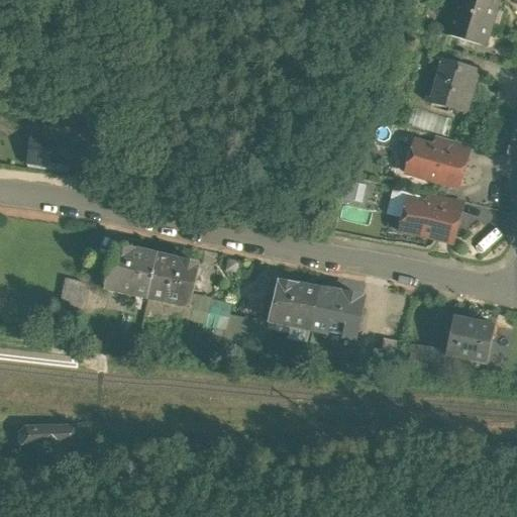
[(497,0),(455,0),(452,11),(457,12),(450,36),(484,46),(497,0)]
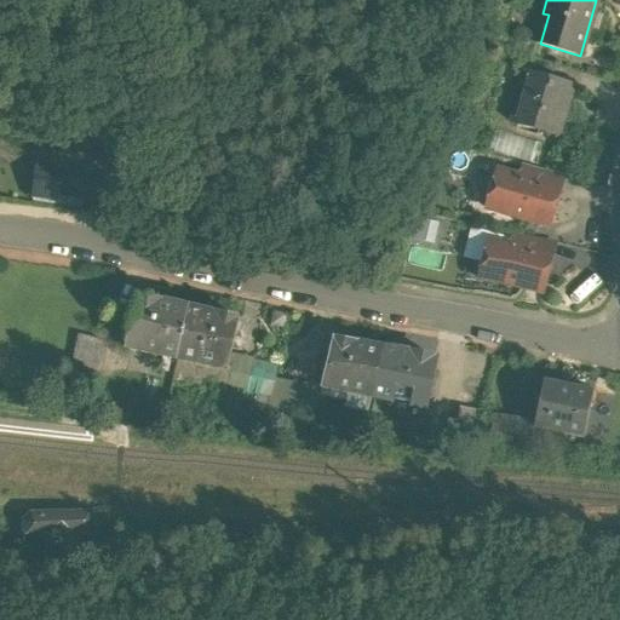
[(555,63),(523,55),(518,70),(526,73),(526,70),(551,78),(555,63)]
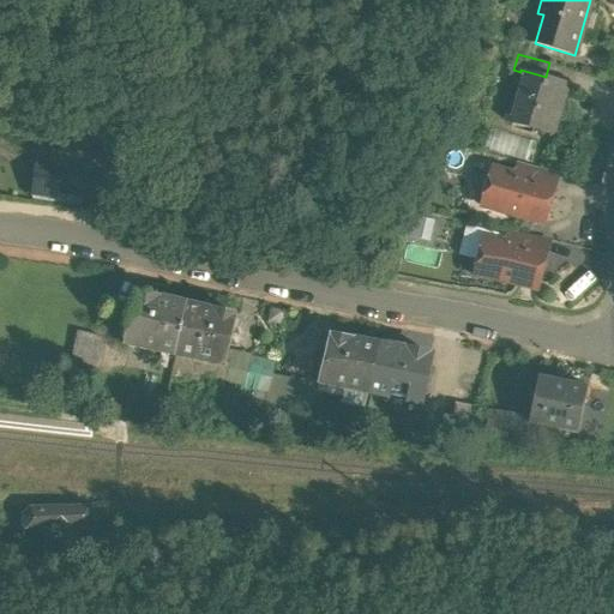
[(546,77),(521,70),(521,72),(515,90),(522,92),(512,122),(552,133),(567,84),(546,77)]
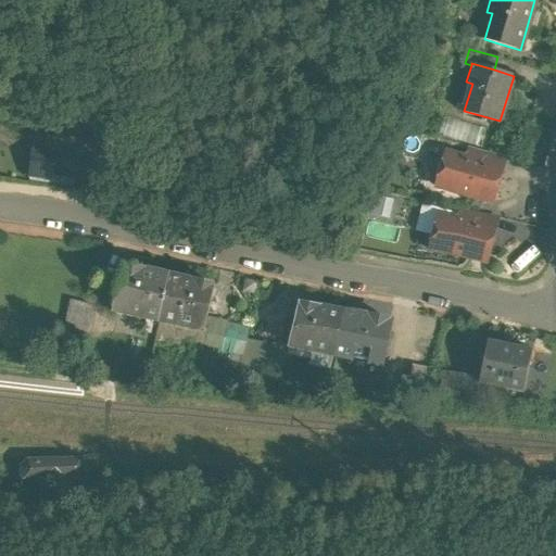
[(505,156),(470,147),(467,159),(501,168),(504,158),(505,158),(505,156)]
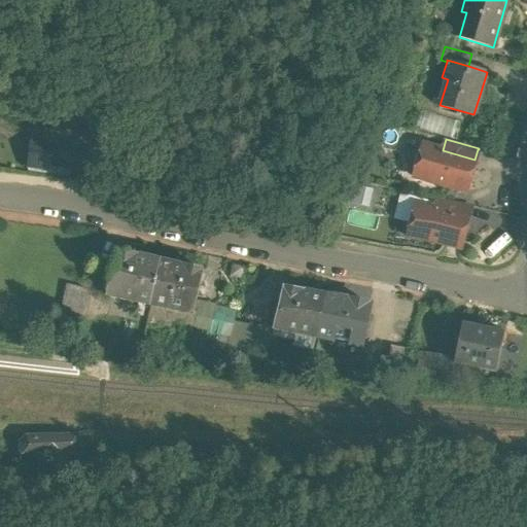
[(49,143),(30,141),(27,165),(46,167),(49,143)]
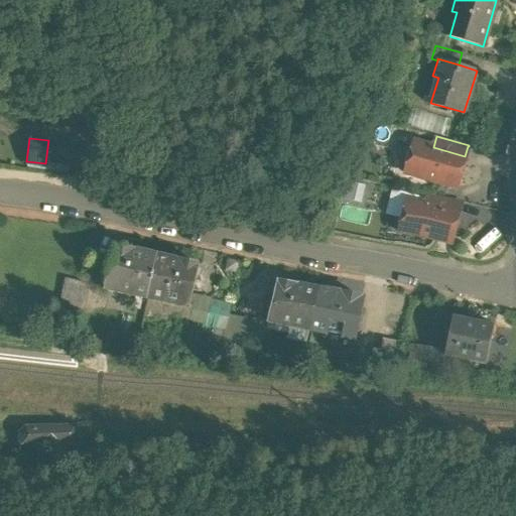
[(433,147),(414,142),(410,158),(406,161),(404,168),(407,174),(434,182),(439,180),(457,185),(465,156),(433,147)]
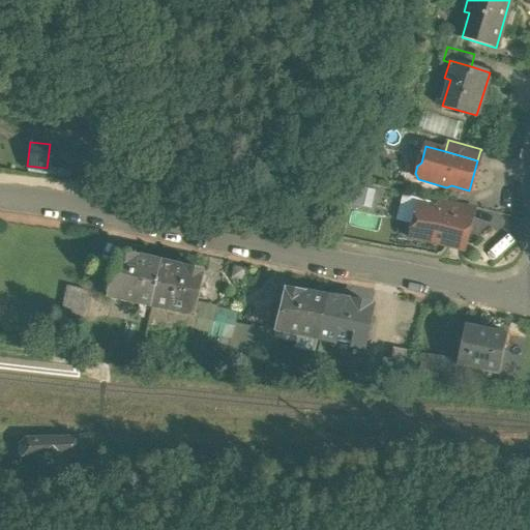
[(473,208),(439,199),(436,211),(470,219),(473,208)]
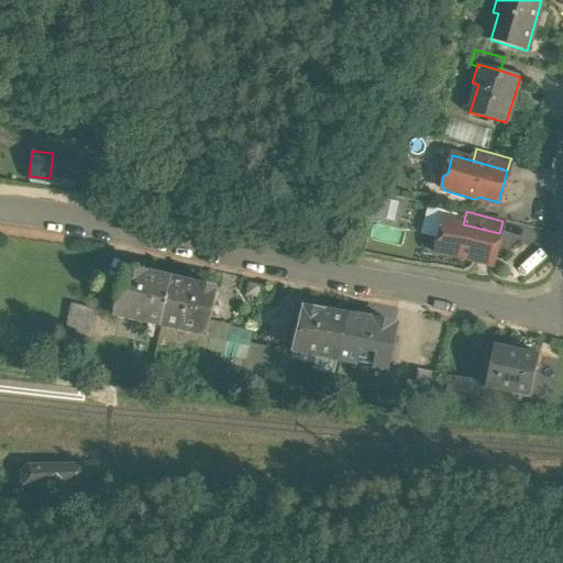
[(463,224),(444,219),(440,238),(435,241),(433,249),(438,255),(445,256),(450,254),(461,257),(463,261),(468,263),(473,261),(492,265),(499,233),(463,224)]
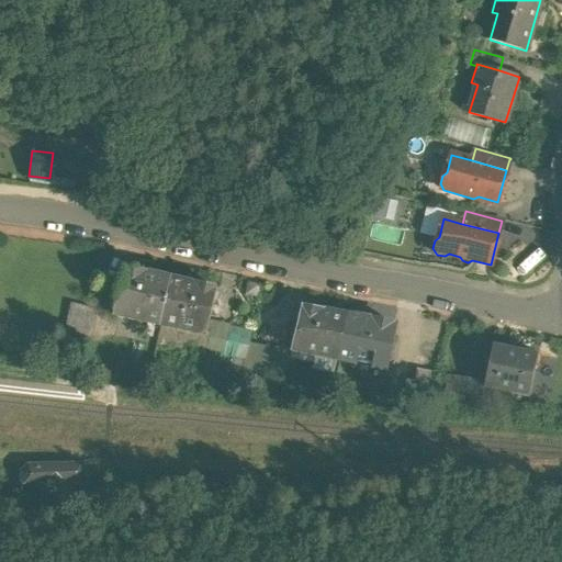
[(169,278),(123,268),(114,313),(155,322),(160,323),(169,278)]
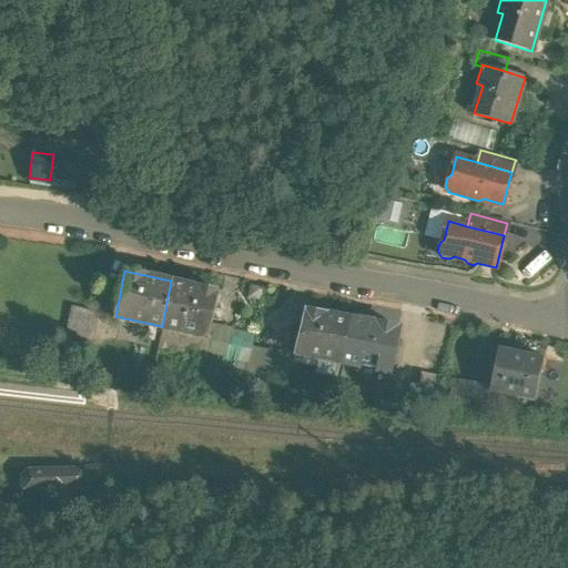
[(219,291),(171,281),(162,326),(169,327),(175,328),(209,336),(219,291)]
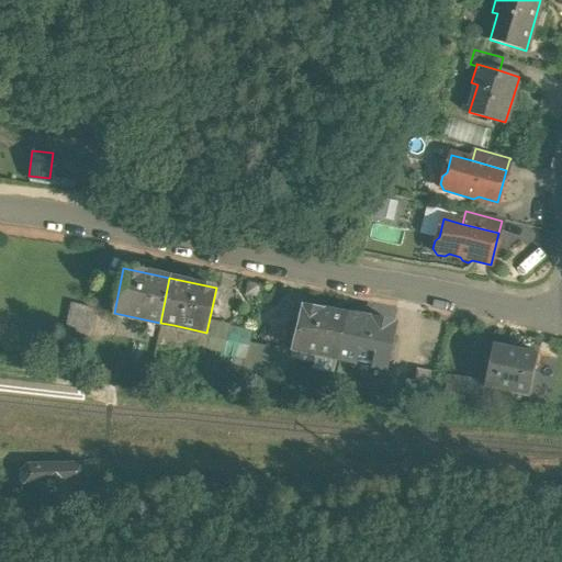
[(92,308),(70,303),(66,322),(87,327),(92,308)]
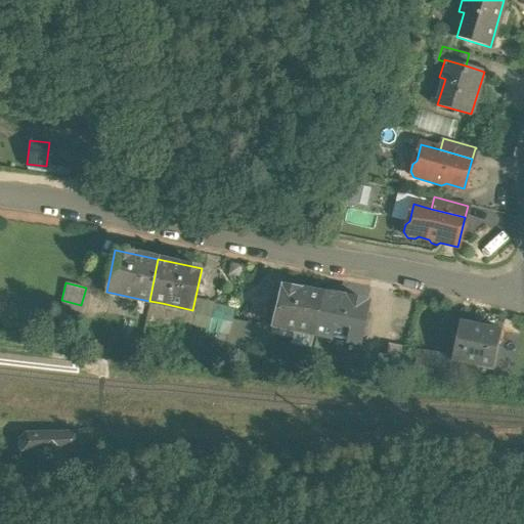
[(324,295),(280,286),(272,326),(303,334),(309,335),(315,336),(324,295)]
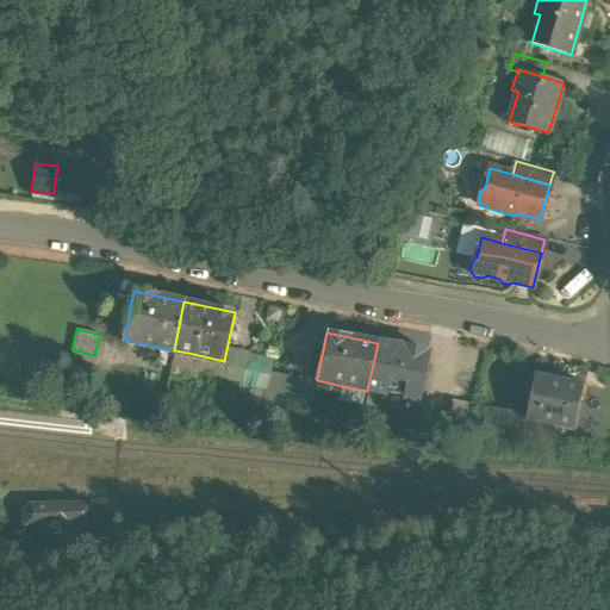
[(427,354),(378,343),(367,391),(373,392),(381,394),(417,402),(427,354)]
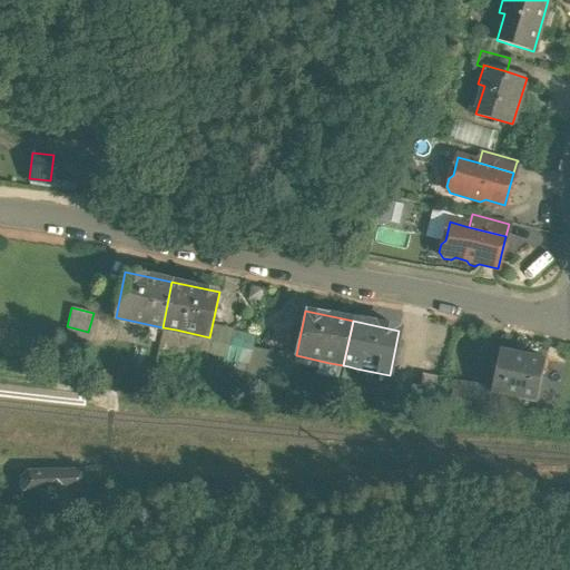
[(157,326),(150,324),(147,338),(154,341),(157,326)]
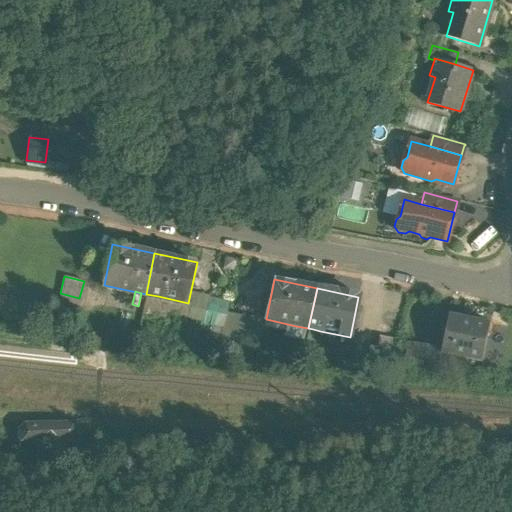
[(158,296),(152,295),(150,307),(156,308),(158,296)]
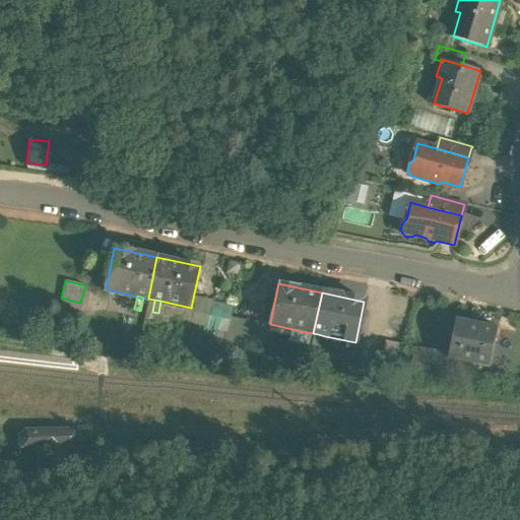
[(247,319),(231,316),(223,349),(256,356),(258,347),(242,344),(247,319)]
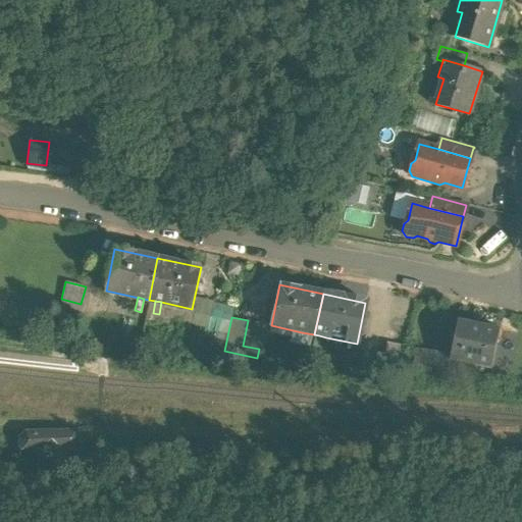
[(264,324),(248,320),(243,346),(259,349),(264,324)]
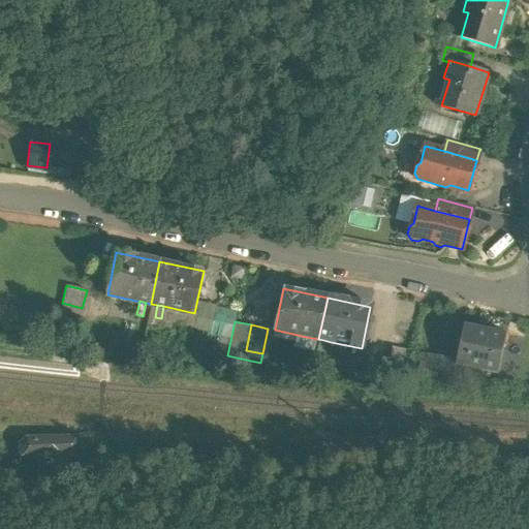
[(505,336),(462,327),(454,367),(496,376),(505,336)]
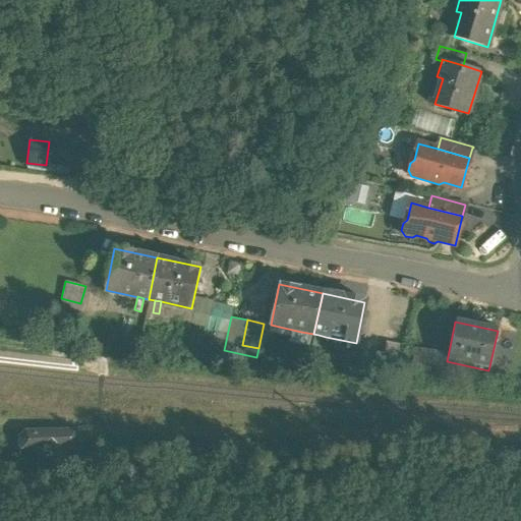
[(307,333),(301,332),(299,345),(305,346),(307,333)]
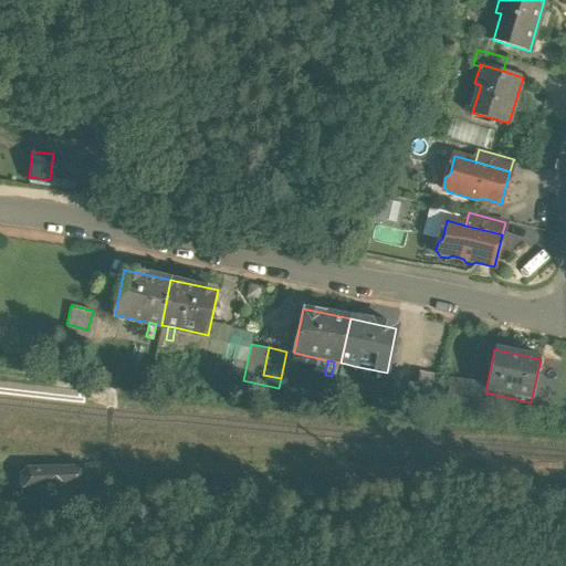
[(354,366),(346,364),(344,377),(350,378),(354,366)]
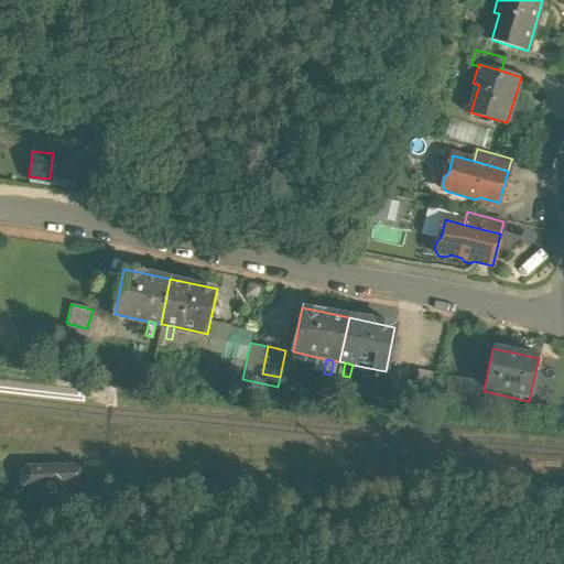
[(355,390),(333,386),(331,398),(351,402),(355,390)]
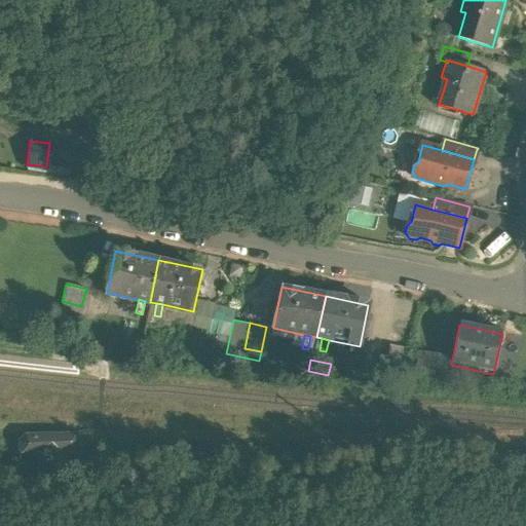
[(417,369),(397,365),(397,369),(395,379),(414,382),(417,369)]
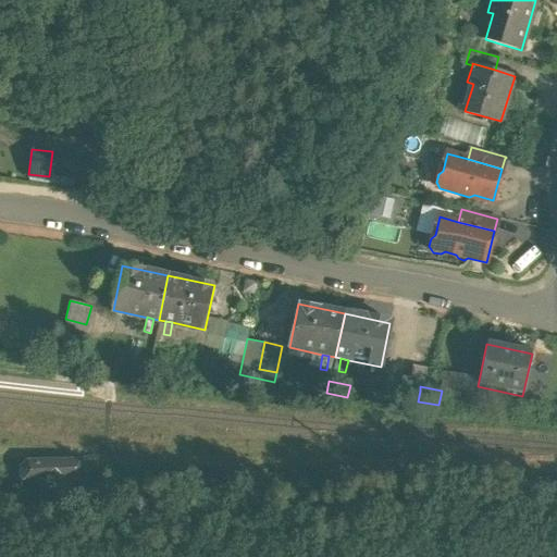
[(27,461),(20,468),(20,478),(25,484),(45,484),(46,490),(70,490),(70,484),(86,484),(90,480),(90,467),(85,460),(27,461)]
